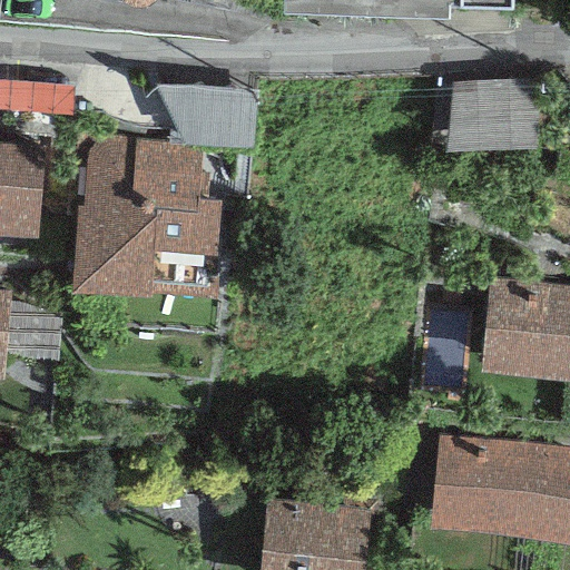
[(542,150),(539,75),(451,78),(454,154),(542,150)]
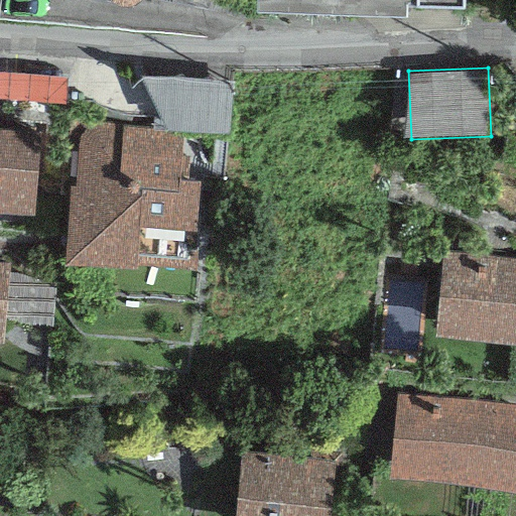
[(80,135),(75,181),(70,182),(62,256),(197,265),(200,176),(180,173),(182,128),(106,122),(99,122),(94,123),(88,125),(83,129),(80,135)]
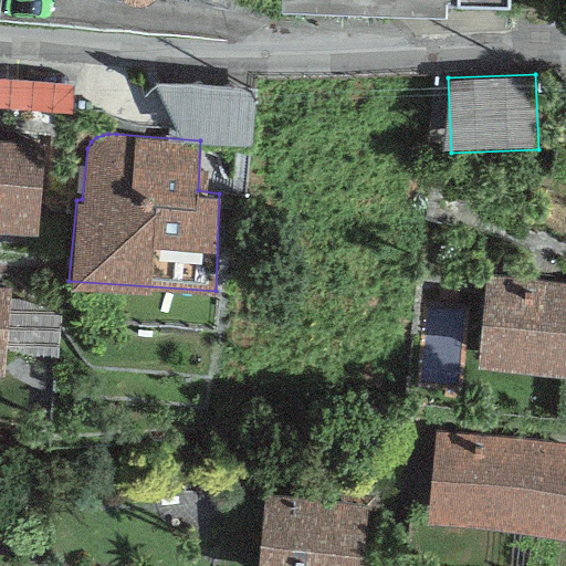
[(0,137),(0,224),(35,228),(41,142),(0,137)]
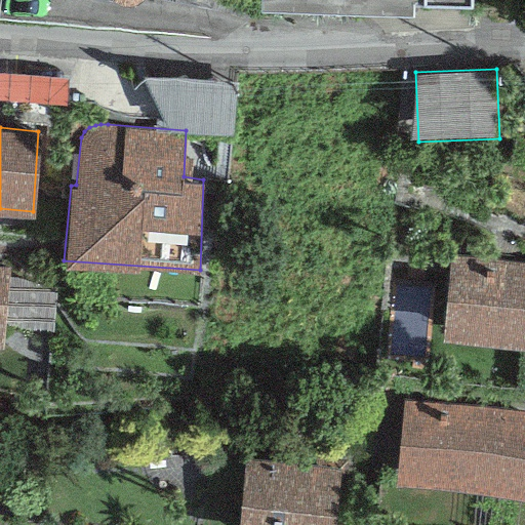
[(524,261),(450,254),(441,337),(524,346),(524,261)]
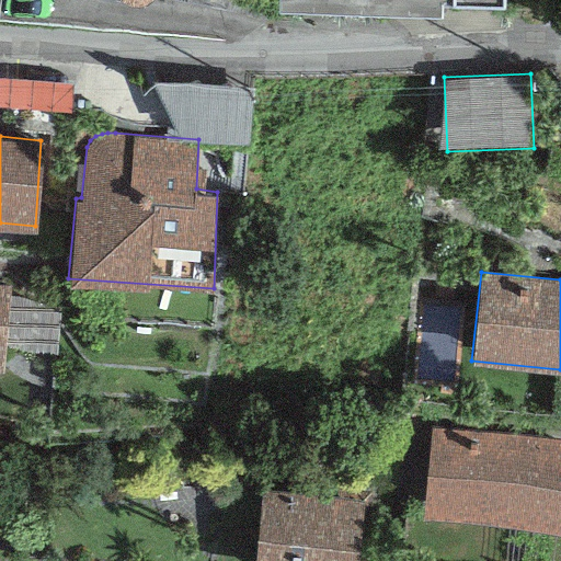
[(0,282),(0,366),(3,367),(11,283),(0,282)]
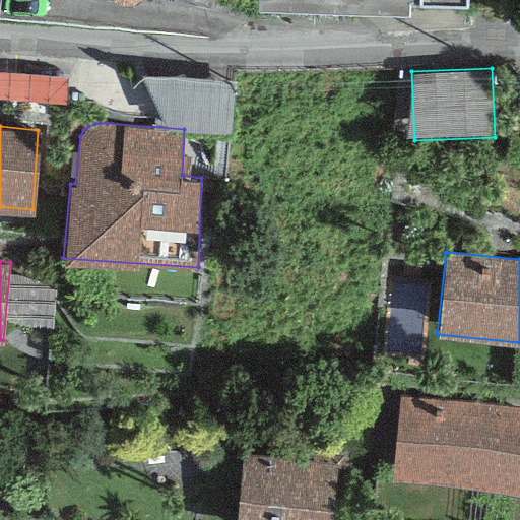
[(519,405),(399,394),(393,476),(519,489),(519,405)]
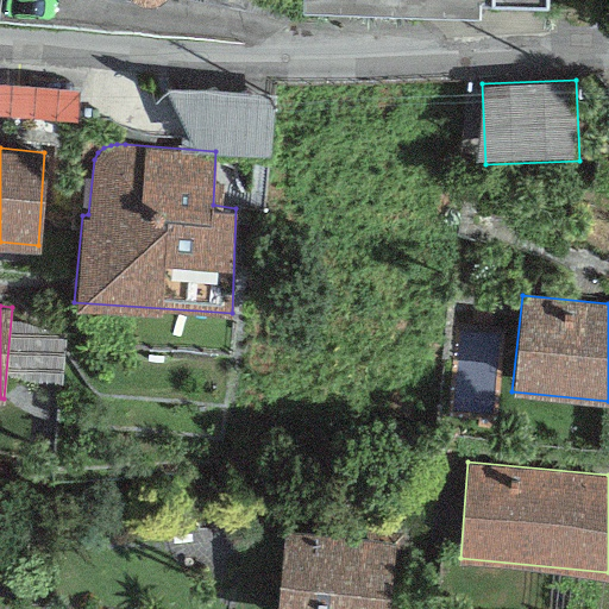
[(388,608),(395,542),(284,532),(276,608),(388,608)]
